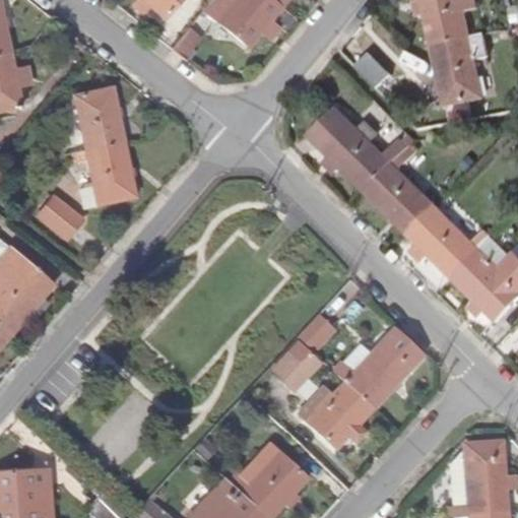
[(141,0),(164,19),(178,0),(141,0)]
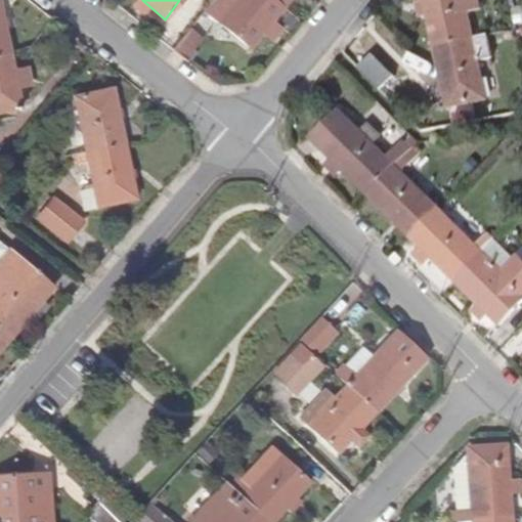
[(211,0),(205,8),(251,46),(261,33),(270,41),(281,27),(272,19),(288,0),(211,0)]
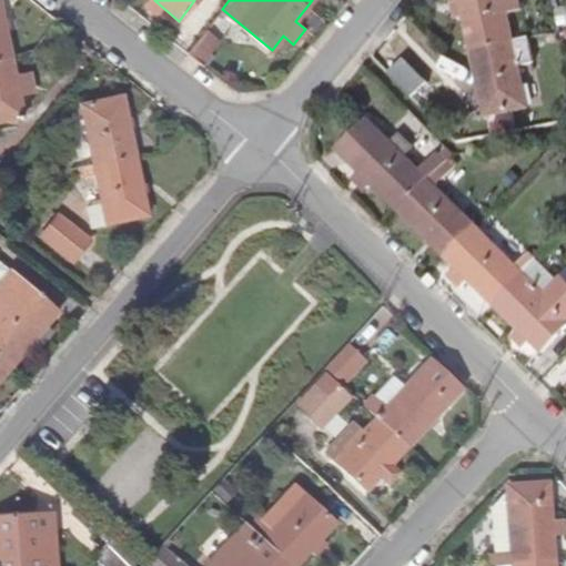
[(526,107),(513,40),(506,12),(521,8),(518,0),(450,0),(454,18),(464,16),(485,114),(526,107)]
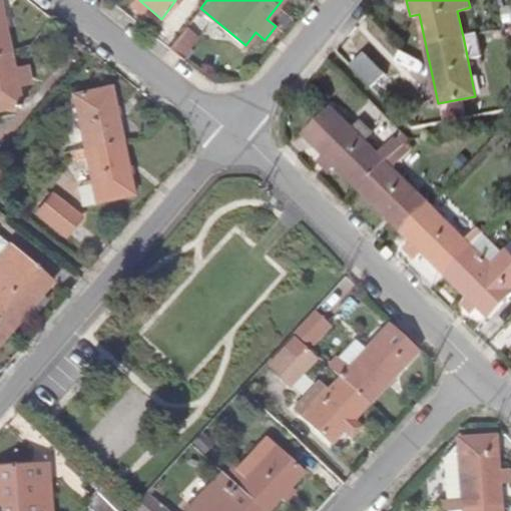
[(0,108),(20,104),(16,85),(27,83),(24,71),(14,73),(0,7),(0,108)]
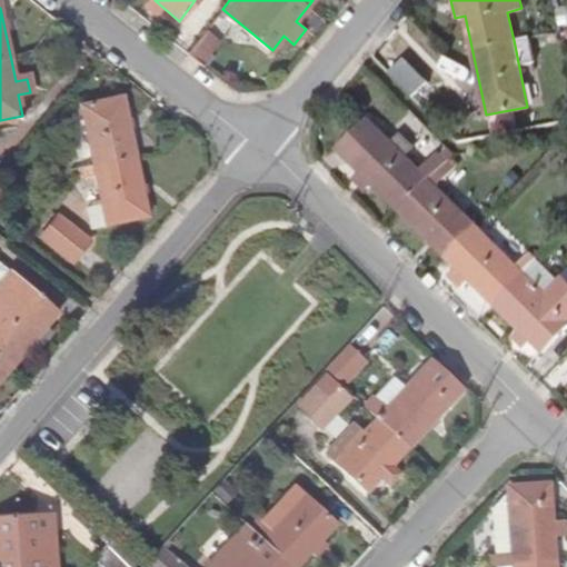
[(529,36),(514,40),(516,49),(530,45),(529,36)]
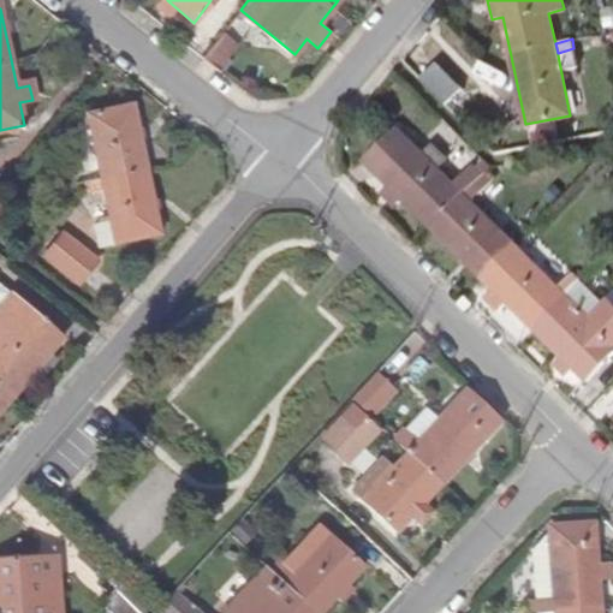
[(421,77),(447,102),(462,88),(436,61),(421,77)]
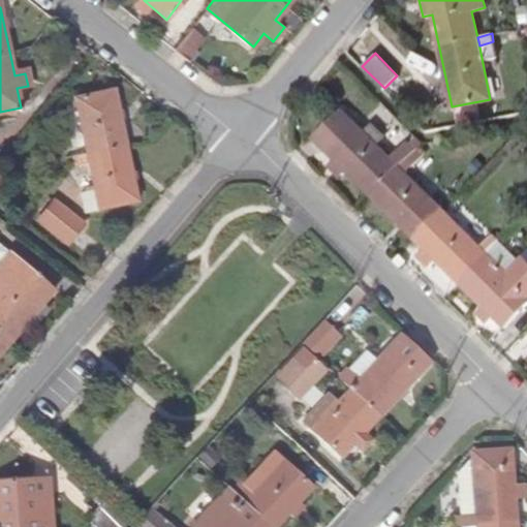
[(94,188),(80,190),(79,190),(82,211),(135,202),(112,89),(75,97),(87,152),(94,188)]
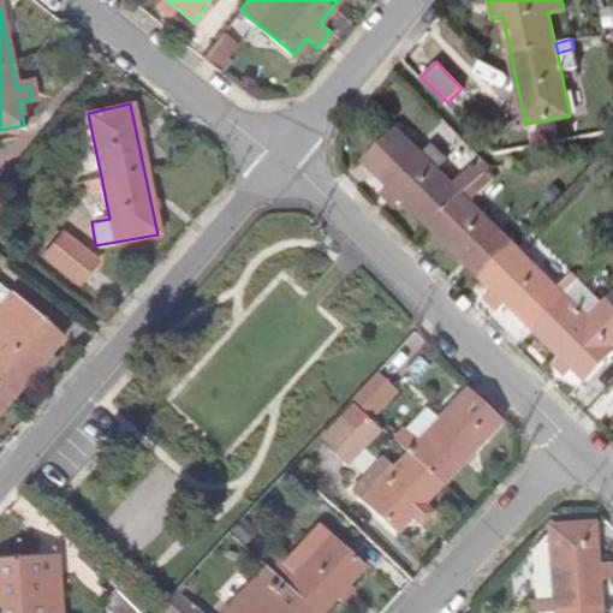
[(612,307),(606,299),(597,308),(588,317),(558,287),(470,201),(495,178),(476,159),(451,183),(435,167),(421,153),(393,126),(362,159),(387,185),(379,192),(394,207),(403,200),(584,378),(612,350),(612,307)]
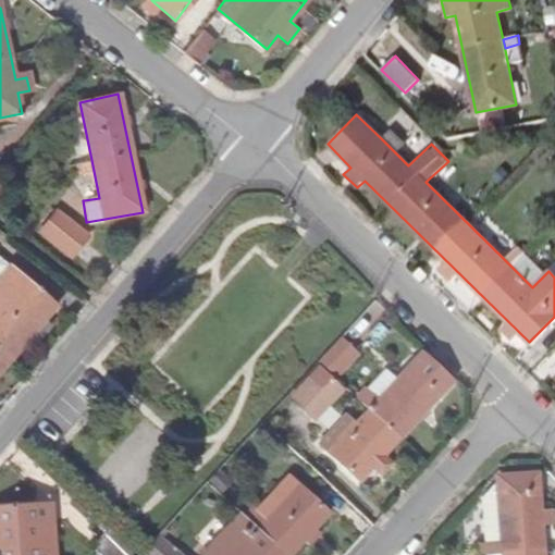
[(381,138),(394,151),(402,144),(389,131),(381,138)]
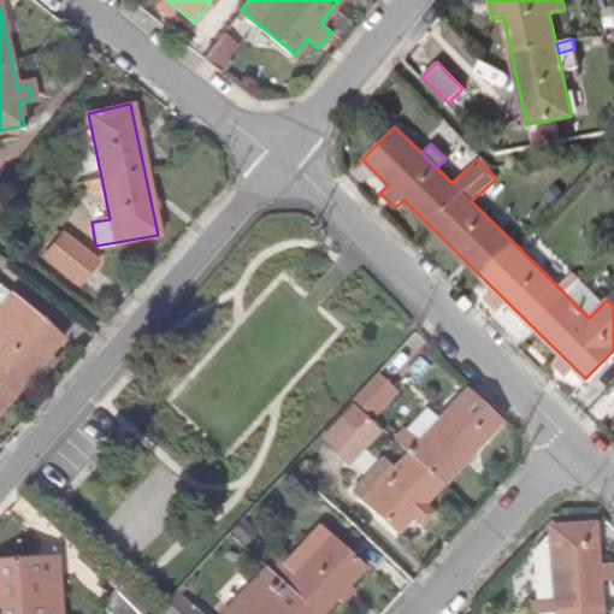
[(83,181),(93,222),(110,219),(101,177),(83,181)]
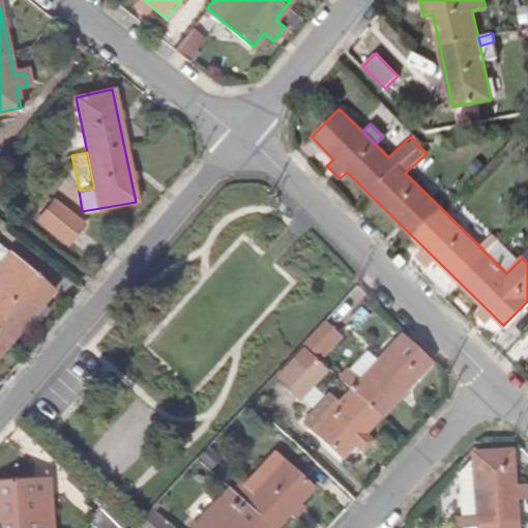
[(0,187),(8,177),(0,169),(0,164),(1,163),(0,162),(0,187)]
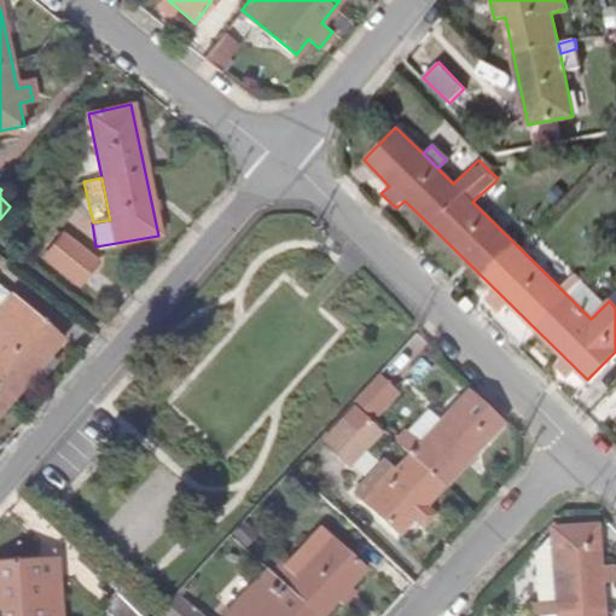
[(62,234),(45,255),(77,283),(97,260),(62,234)]
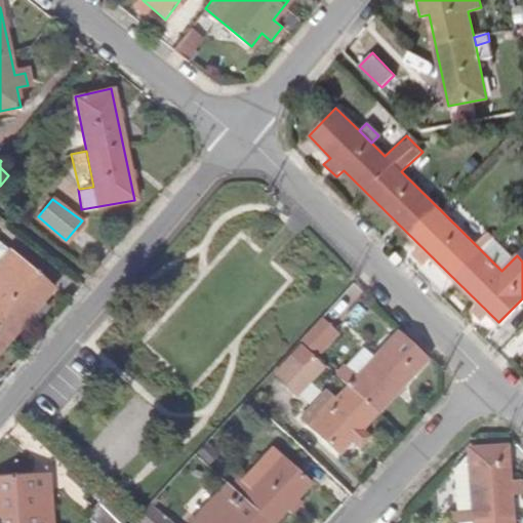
[(501,271),(510,263),(496,249),(497,248),(486,236),(476,245),(501,271)]
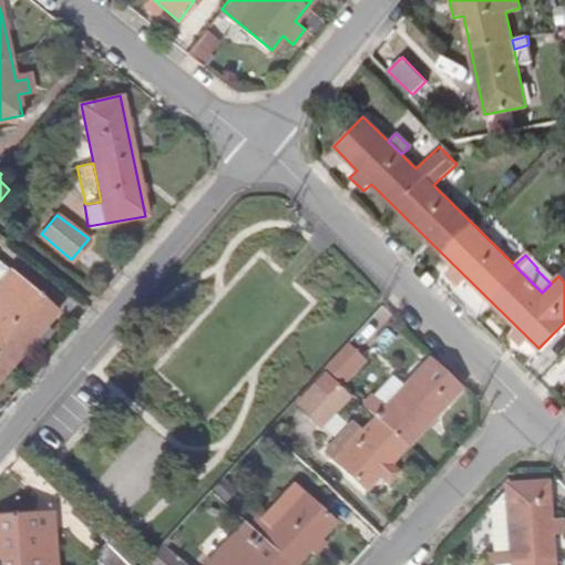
[(0,377),(34,338),(41,343),(52,330),(44,325),(57,310),(10,268),(0,280),(0,377)]
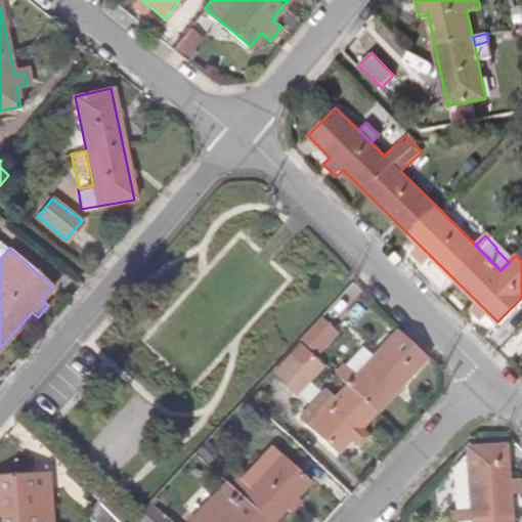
[(322,320),(302,343),(322,362),(344,340),(322,320)]
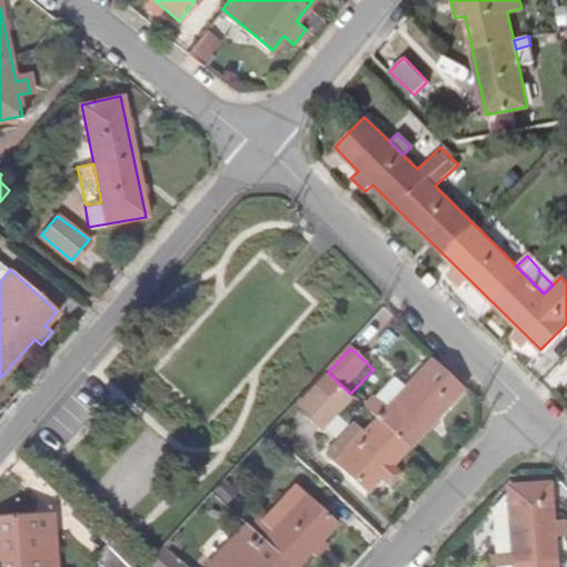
[(351,423),(325,451),(366,489),(377,478),(386,487),(400,470),(390,463),(448,401),(417,372),(361,433),(351,423)]
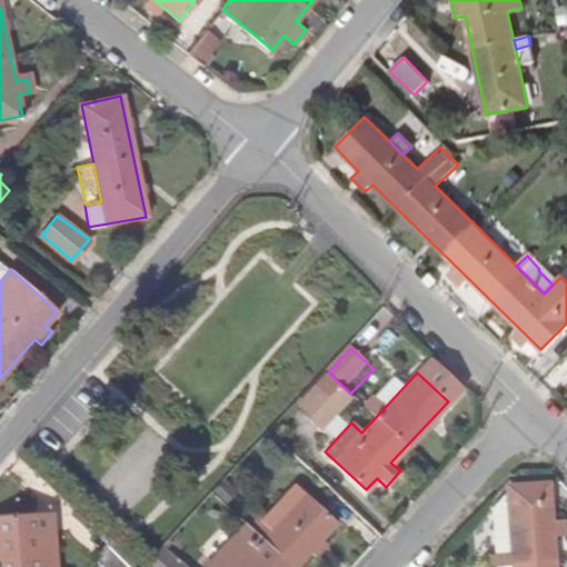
[(325,374),(297,404),(319,426),(348,395),(325,374)]
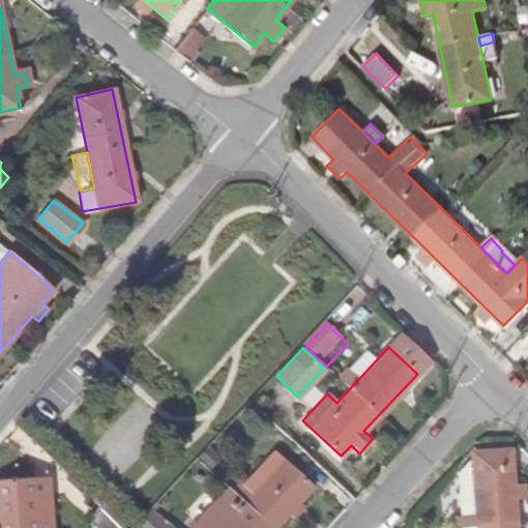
[(475,527),(517,527),(515,498),(525,497),(524,481),(514,482),(510,447),(471,449),(471,459),(475,514),(460,515),(453,515),(455,527),(462,527),(476,526),(475,527)]
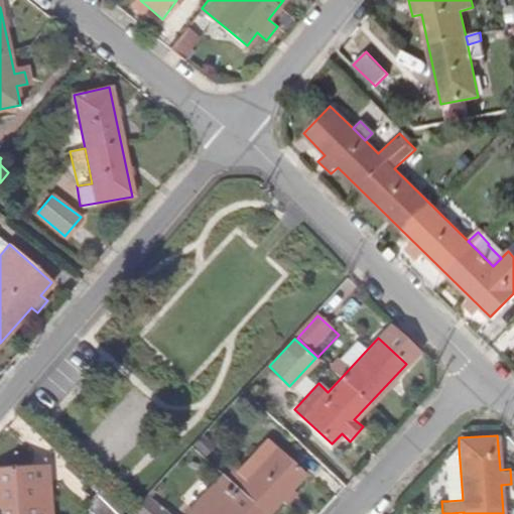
[(463,500),(459,446),(444,459),(447,501),(463,500)]
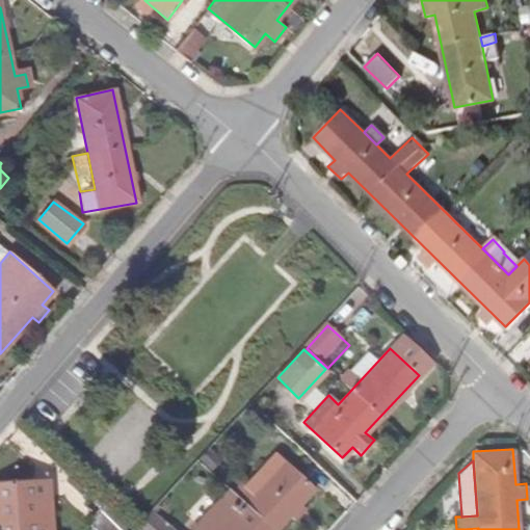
[(238,478),(192,529),(274,529),(288,515),(294,521),(305,508),(299,504),(313,489),(284,462),(255,494),(238,478)]
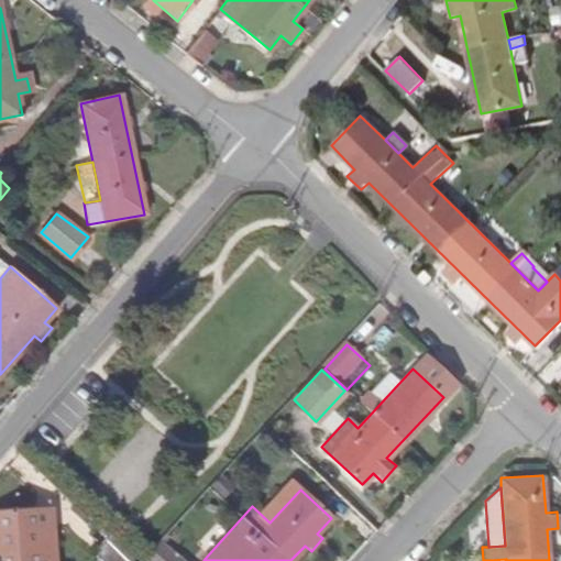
[(0,560),(37,560),(37,559),(53,558),(52,524),(35,524),(33,510),(0,512),(0,560)]
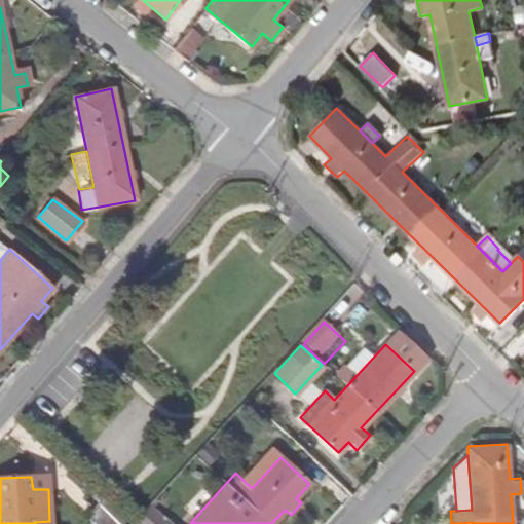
[(91,523),(115,523),(120,519),(98,498),(85,511),(96,520),(91,523)]
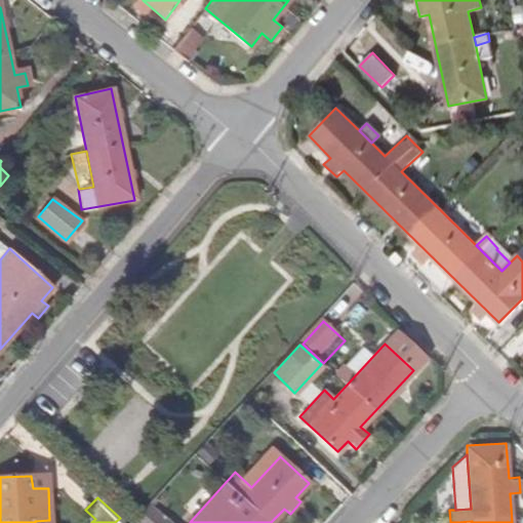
[(172,522),(149,504),(132,522),(172,522)]
